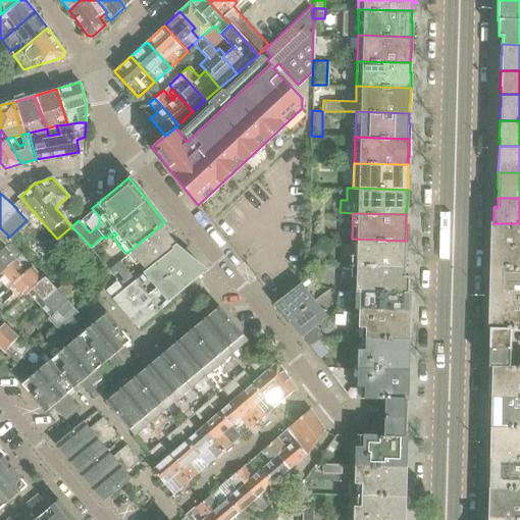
[(146,269),(176,247),(170,240),(166,235),(171,230),(164,222),(131,250),(146,269)]
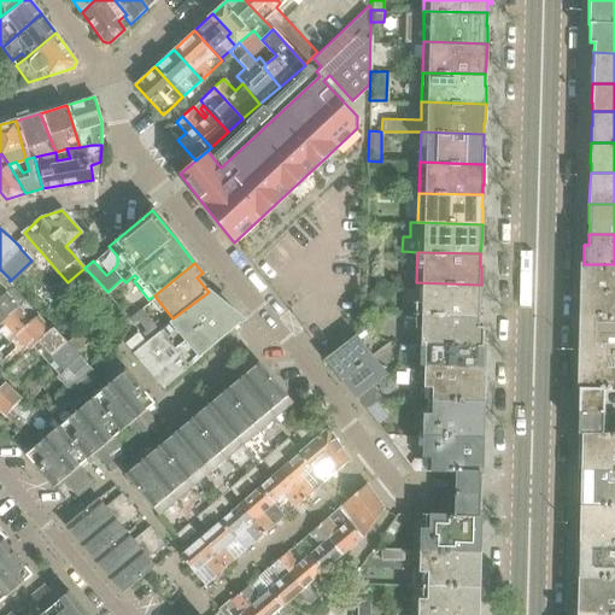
[(614,315),(614,264),(584,264),(583,264),(581,314),(614,315)]
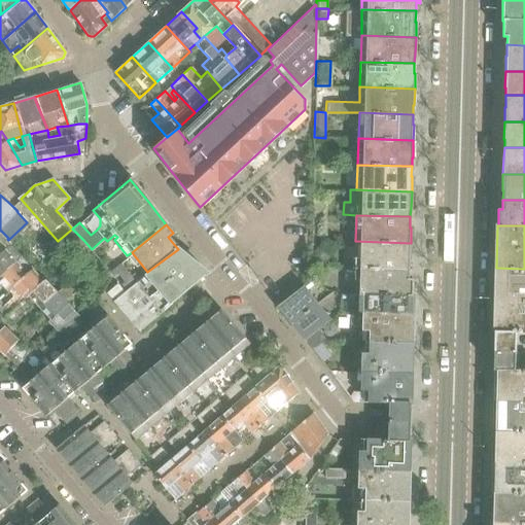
[(75,247),(83,240),(72,229),(65,235),(75,247)]
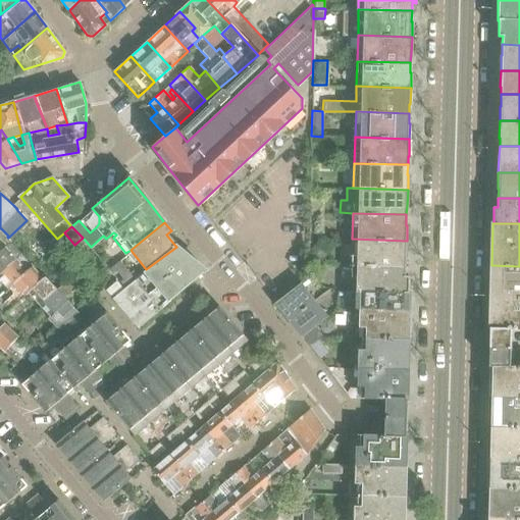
[(0,271),(20,253),(21,252),(8,238),(7,237),(8,236),(1,228),(0,229),(0,239),(5,245),(0,249),(0,271)]
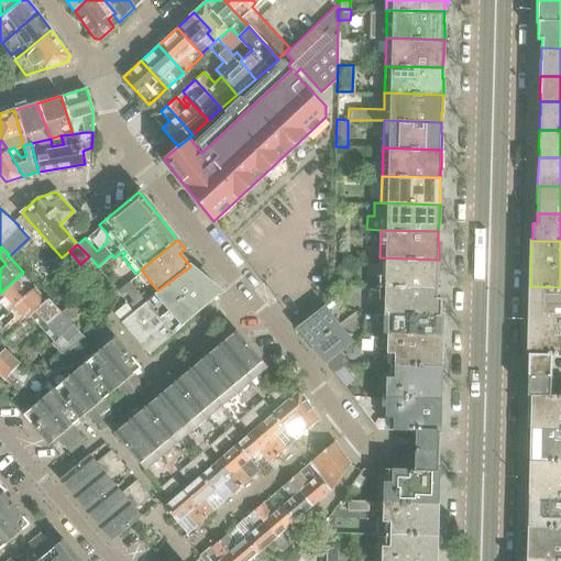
[(438,278),(439,260),(380,257),(378,285),(437,287),(437,277),(438,278)]
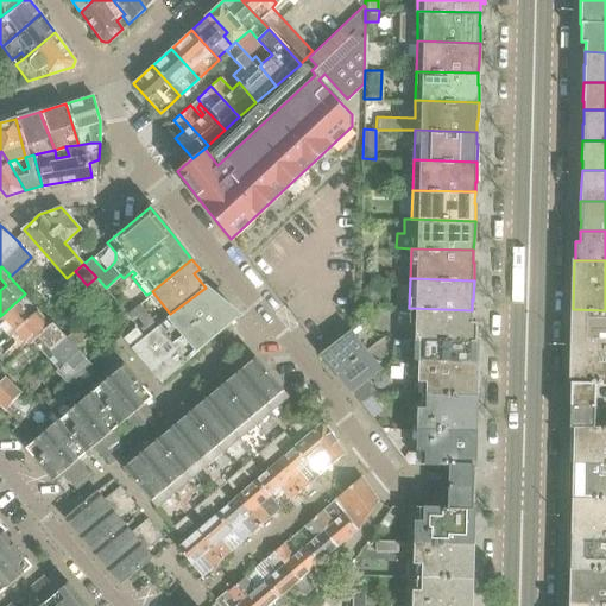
[(360,290),(360,297),(366,303),(373,303),(379,297),(379,290),(373,284),(366,284),(360,290)]
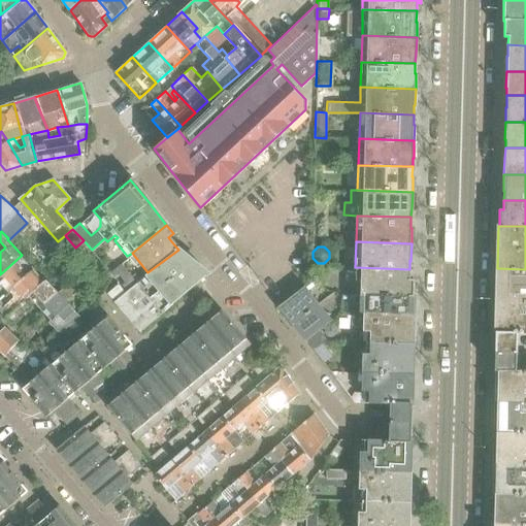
[(149,273),(133,284),(132,285),(126,290),(124,292),(112,301),(139,331),(197,282),(207,273),(178,250),(148,272),(149,273)]
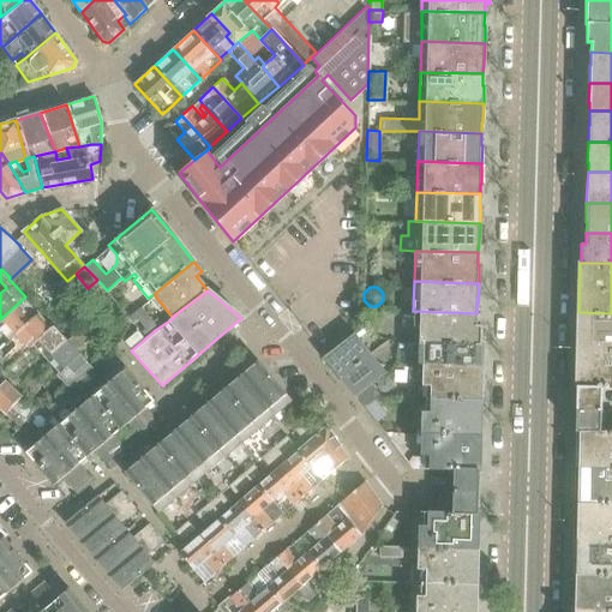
[(10,339),(16,334),(39,312),(37,311),(36,309),(35,310),(24,298),(0,319),(0,334),(0,329),(10,339)]
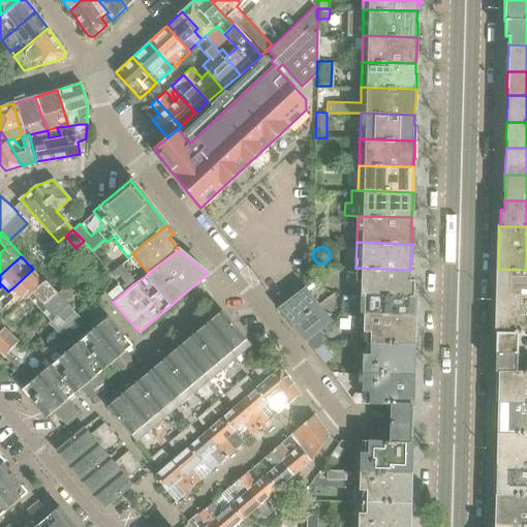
[(120,264),(110,273),(114,277),(117,274),(119,276),(126,271),(120,264)]
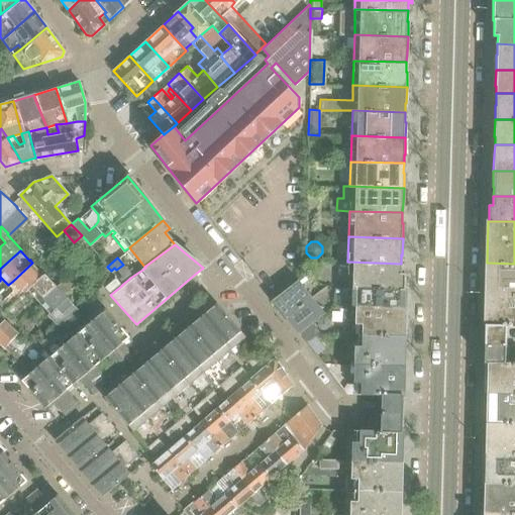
[(346,288),(404,289),(405,274),(401,274),(401,264),(347,262),(346,287),(346,288)]
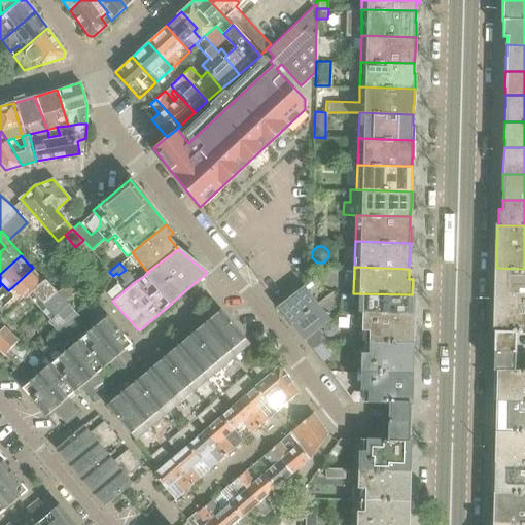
[(5,314),(43,279),(33,268),(13,286),(20,292),(18,294),(16,293),(4,304),(0,300),(0,311),(4,315),(5,314)]
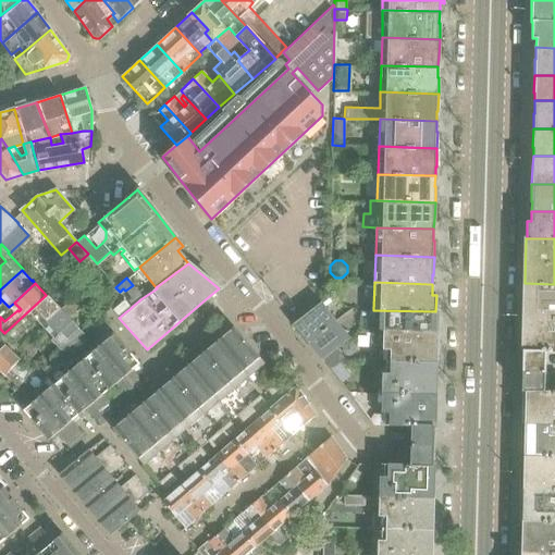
[(544,371),(545,352),(554,352),(554,284),(525,283),(523,318),(522,350),(522,370),(522,377),(521,390),(520,422),(520,454),(554,455),(554,390),(544,391),(544,377),(544,371)]
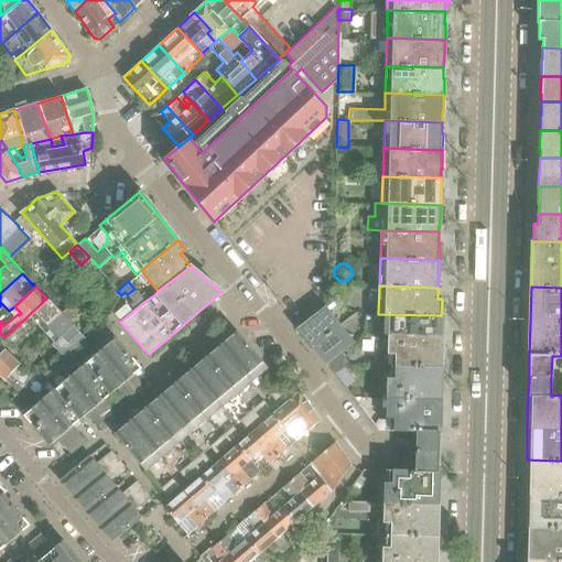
[(134,289),(127,294),(132,301),(136,298),(139,295),(134,289)]
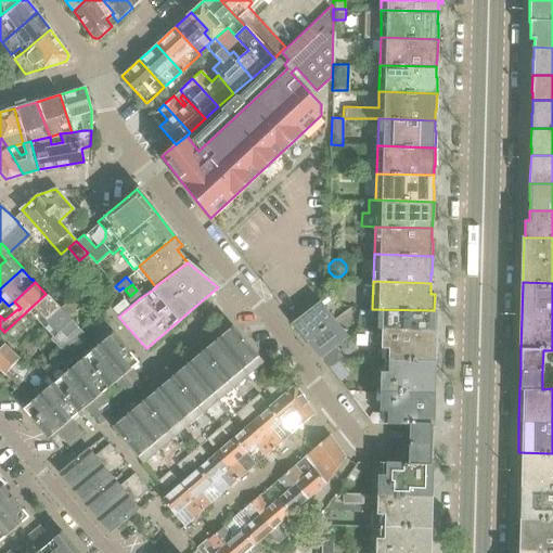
[(60,305),(41,322),(42,323),(52,334),(50,336),(60,346),(63,348),(71,342),(78,349),(88,341),(81,332),(84,330),(68,314),(86,299),(89,297),(80,287),(60,305)]
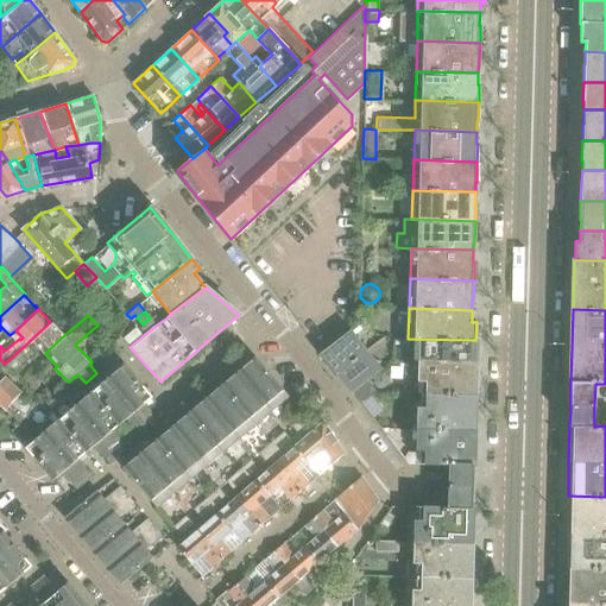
[(150,319),(146,321),(152,328),(153,327),(159,322),(155,315),(150,319)]
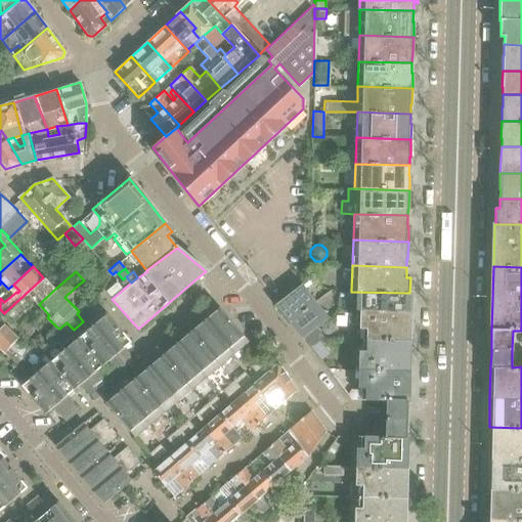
[(39,304),(56,288),(45,276),(43,277),(5,312),(12,320),(19,315),(18,314),(32,303),(31,303),(35,300),(39,304)]
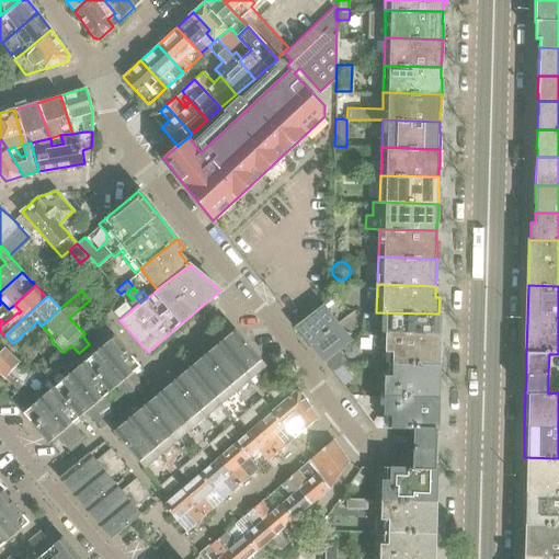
[(132,299),(128,301),(134,308),(140,303),(135,296),(132,299)]
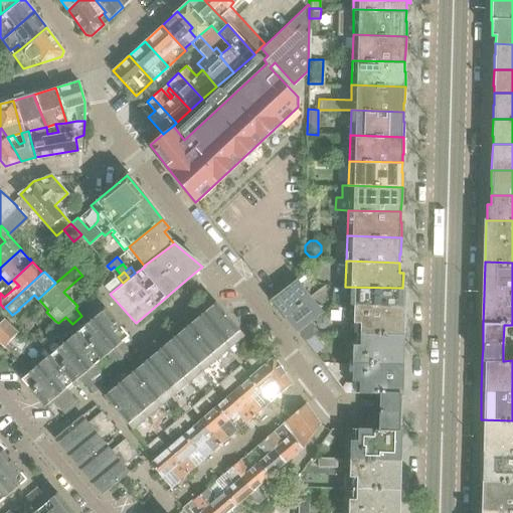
[(110,294),(121,285),(114,277),(103,286),(110,294)]
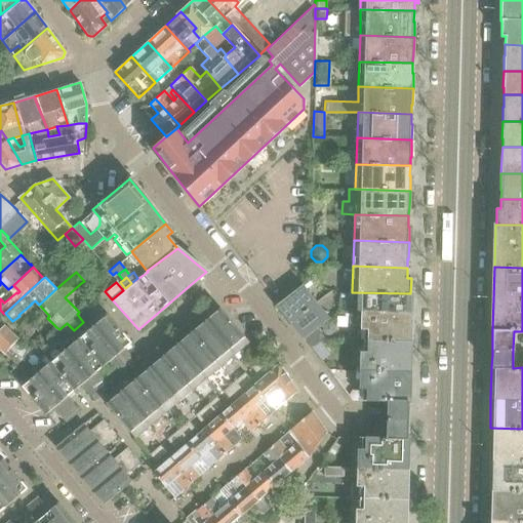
[(289,321),(316,300),(305,285),(278,307),(289,321)]
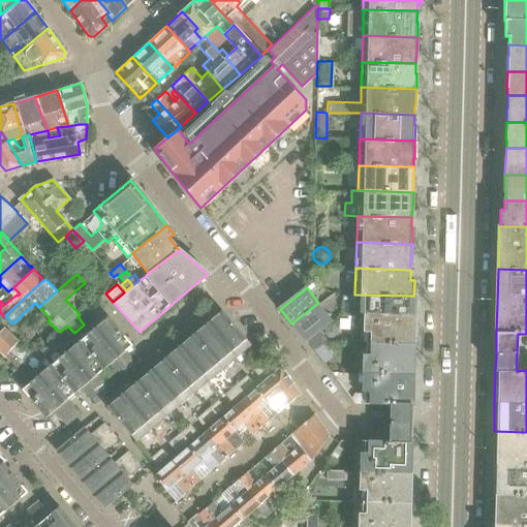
[(371,332),(370,341),(413,343),(414,313),(414,296),(413,296),(354,295),(354,293),(346,293),(346,295),(341,295),(341,302),(355,302),(355,308),(364,308),(363,331),(371,332)]
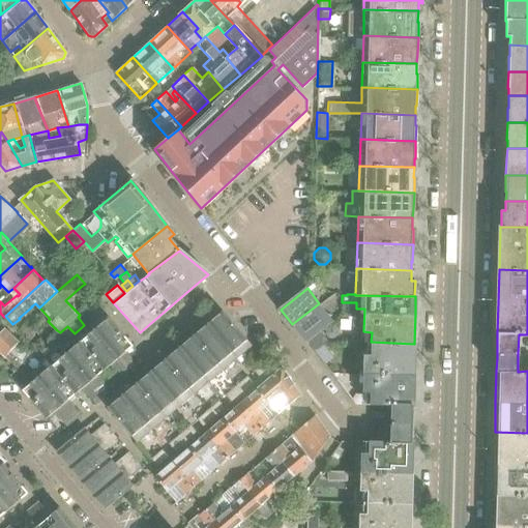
[(319,303),(292,324),(305,341),(319,330),(322,327),(332,320),(327,313),(319,303)]
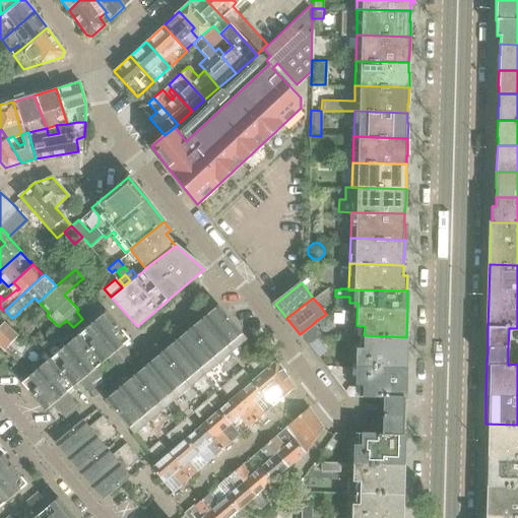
[(204,316),(232,349),(246,338),(218,305),(204,316)]
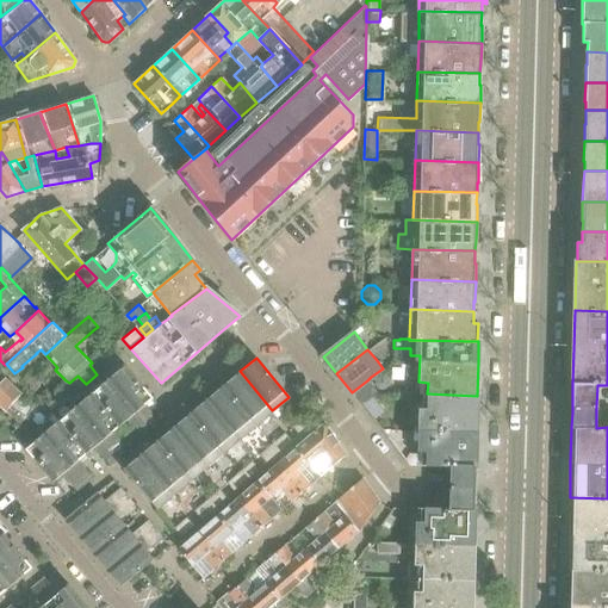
[(107,378),(150,428),(156,422),(149,414),(143,413),(140,408),(152,397),(124,364),(107,378)]
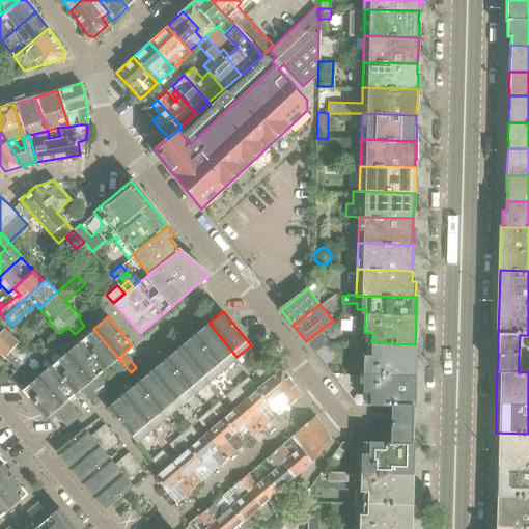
[(21,333),(27,326),(27,325),(24,322),(17,328),(21,333)]
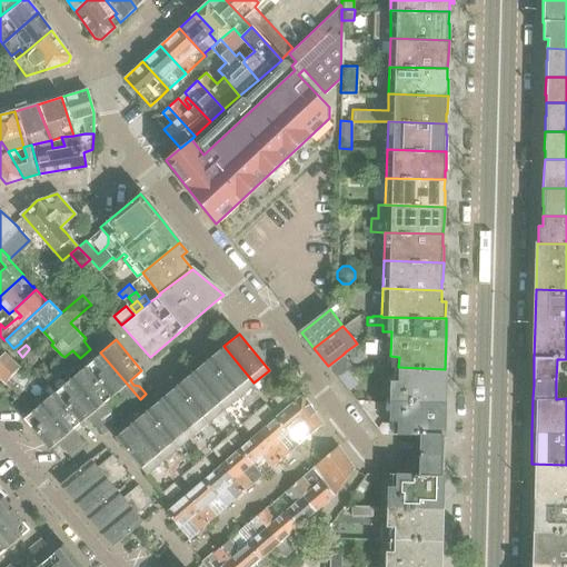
[(254,383),(224,346),(209,359),(239,395),(254,383)]
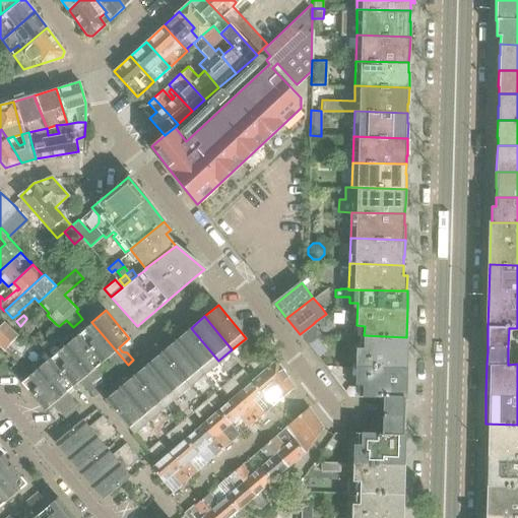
[(14,338),(17,334),(3,321),(0,317),(0,346),(15,361),(28,346),(23,341),(21,344),(14,338)]
